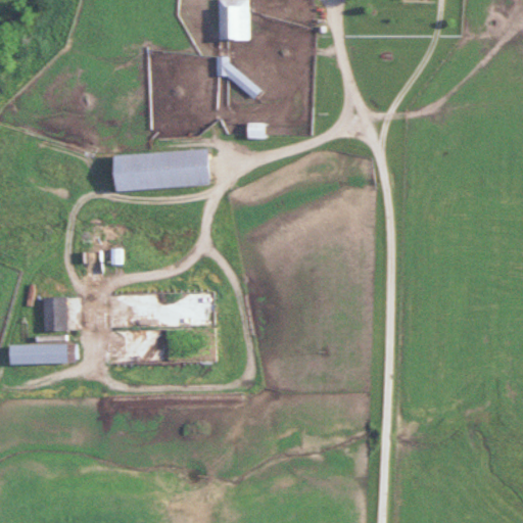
[(216,0),(217,40),(247,40),(246,0),(216,0)]
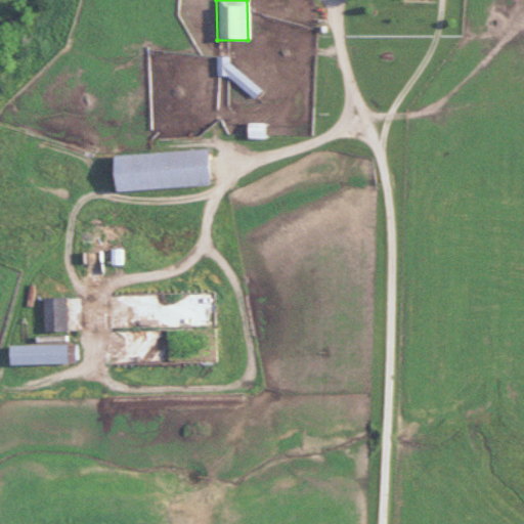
[(263,123),(247,123),(247,138),(263,138),(263,123)]
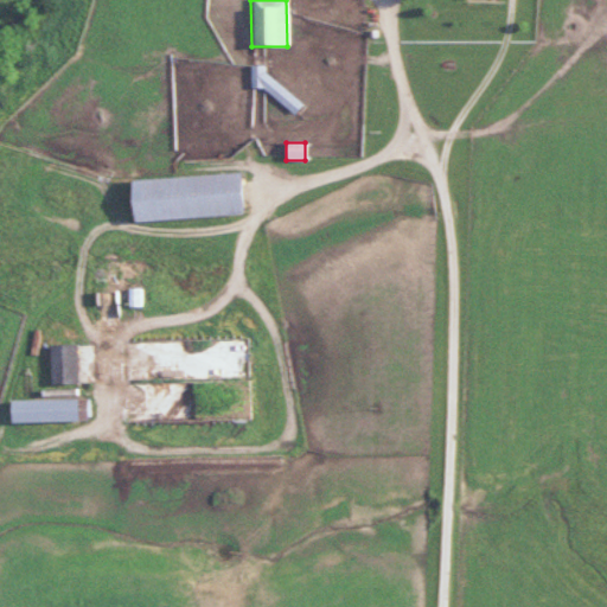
[(131,180),(132,222),(242,216),(240,174),(131,180)]
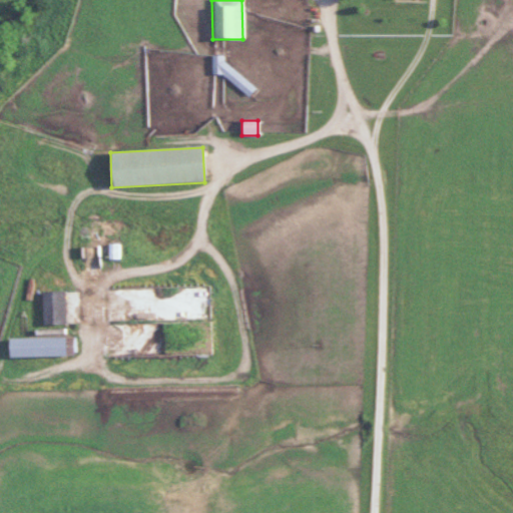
[(80,270),(97,270),(97,246),(80,246),(80,270)]
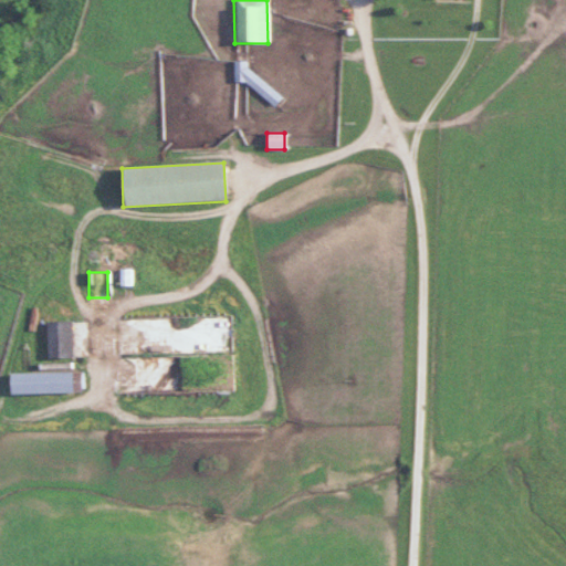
[(71,323),(46,323),(46,359),(71,359),(71,323)]
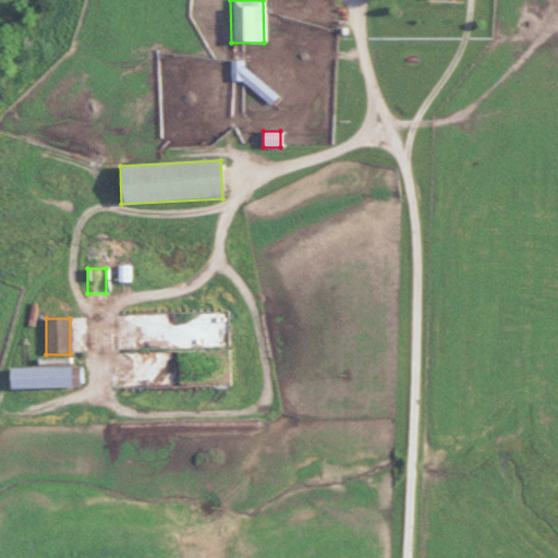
[(9,367),(9,388),(80,388),(80,367),(9,367)]
